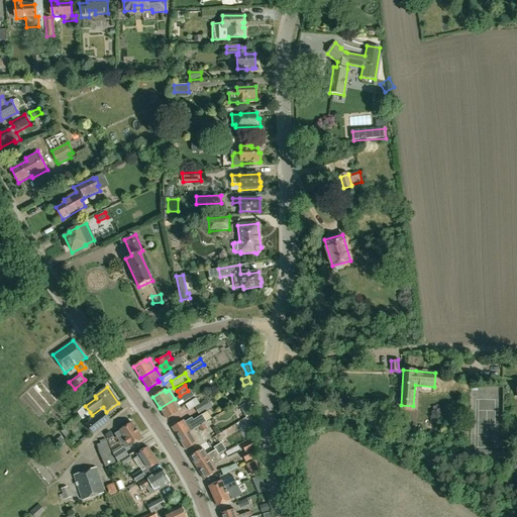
[(190,390),(188,391),(180,396),(175,399),(160,408),(167,419),(178,412),(177,411),(181,408),(178,403),(183,400),(184,403),(194,396),(190,390)]
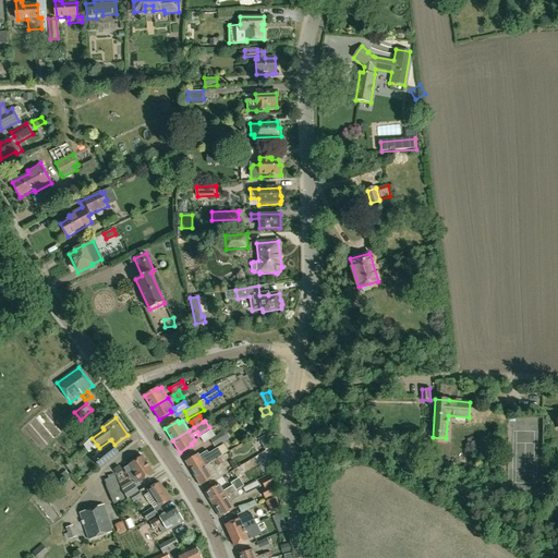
[(219,434),(210,439),(215,446),(223,440),(219,434)]
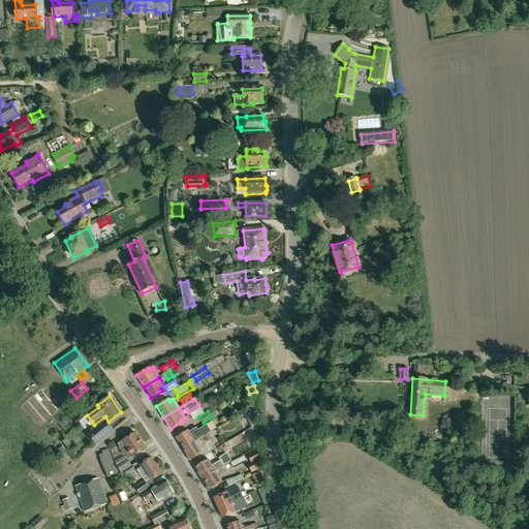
[(106,423),(90,437),(96,444),(113,430),(106,423)]
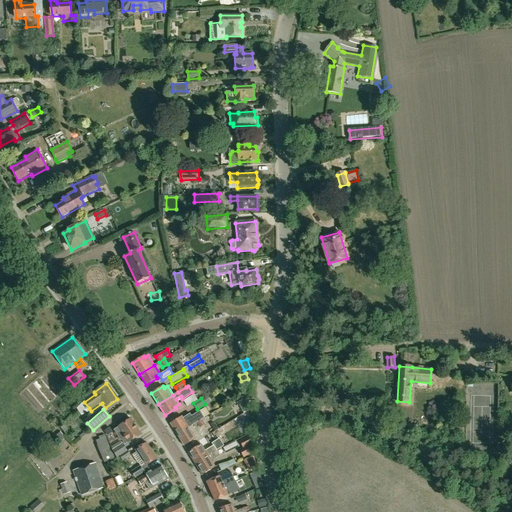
[(197,423),(202,420),(205,418),(200,411),(192,416),(190,414),(183,418),(182,417),(170,424),(177,435),(192,426),(197,423)]
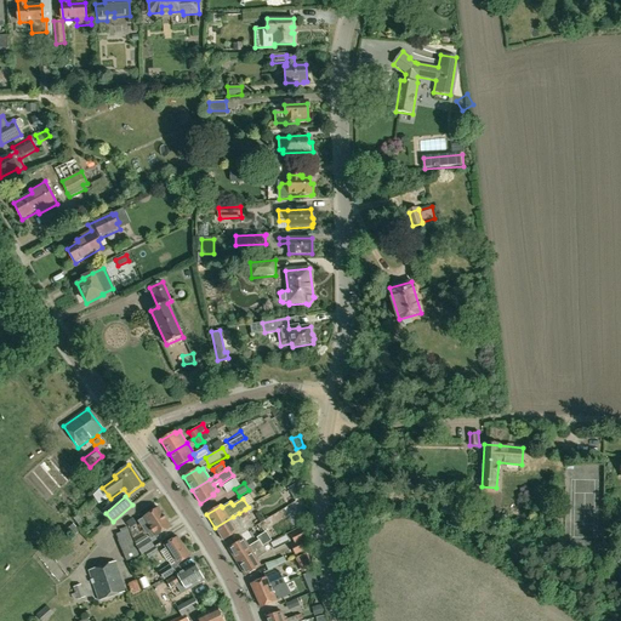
[(149,512),(151,513),(144,518),(138,522),(147,535),(148,534),(152,540),(157,536),(171,528),(159,508),(157,510),(155,508),(149,512)]
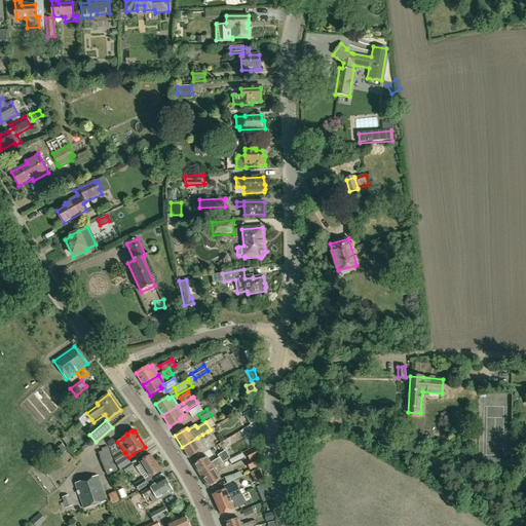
[(211,437),(208,431),(202,435),(207,440),(211,437)]
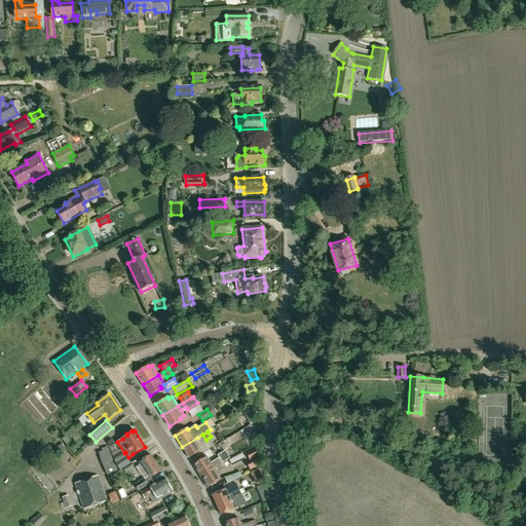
[(182,447),(189,458),(201,451),(200,449),(203,447),(197,438),(182,447)]
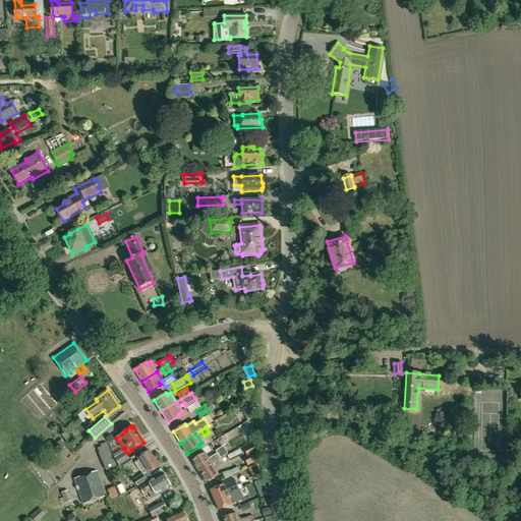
[(102,447),(98,449),(99,452),(98,453),(107,471),(117,466),(106,442),(101,445),(102,447)]
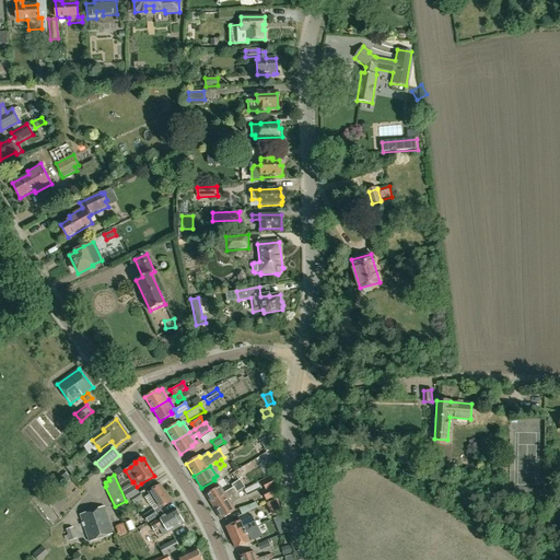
[(226,479),(230,485),(237,481),(235,475),(226,479)]
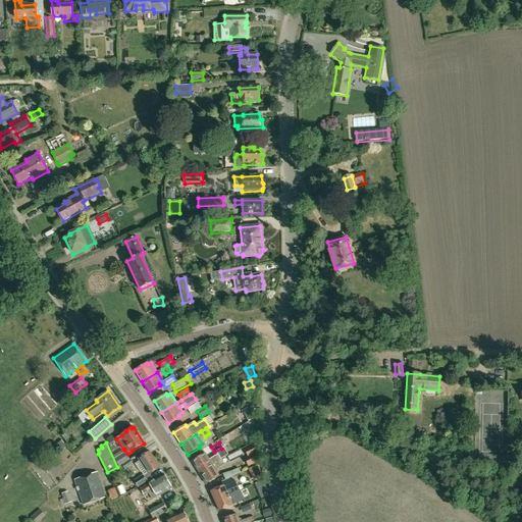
[(245,448),(248,456),(256,452),(252,445),(245,448)]
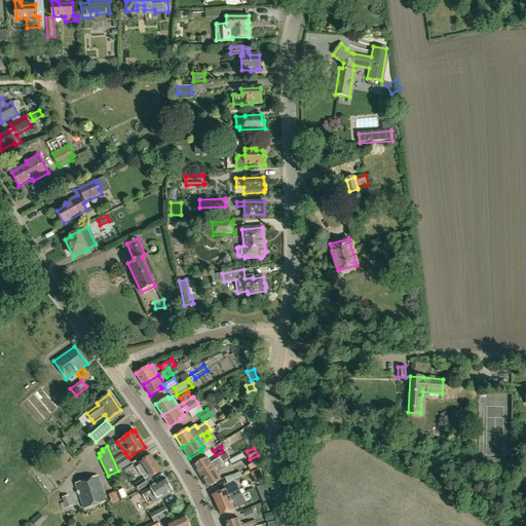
[(120,471),(130,463),(125,455),(115,462),(120,471)]
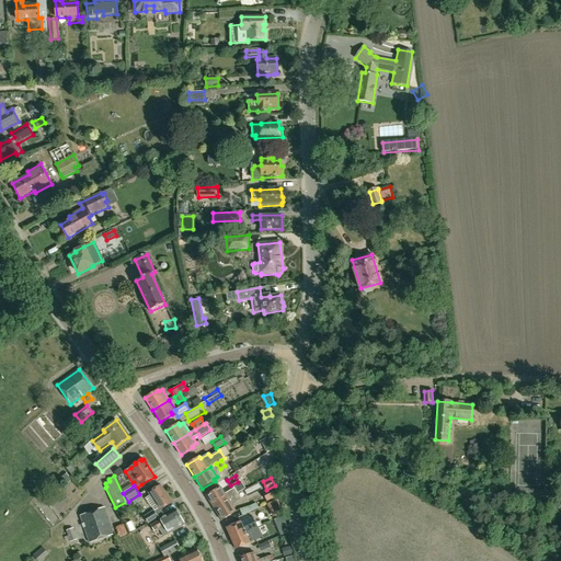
[(160,485),(148,493),(159,508),(160,511),(172,503),(160,485)]
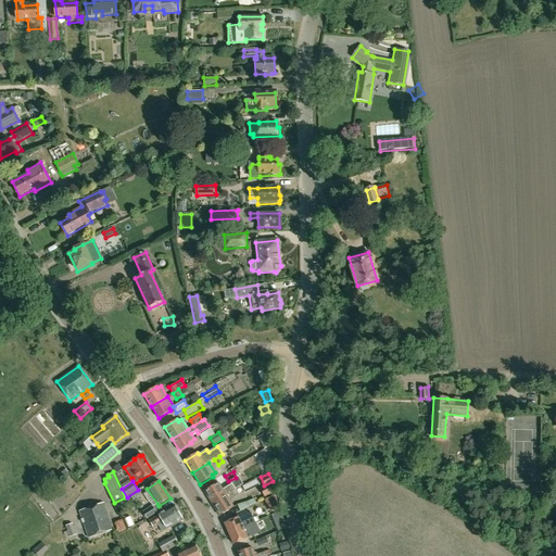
[(212,504),(226,495),(236,489),(232,483),(223,490),(218,483),(204,492),(212,504)]
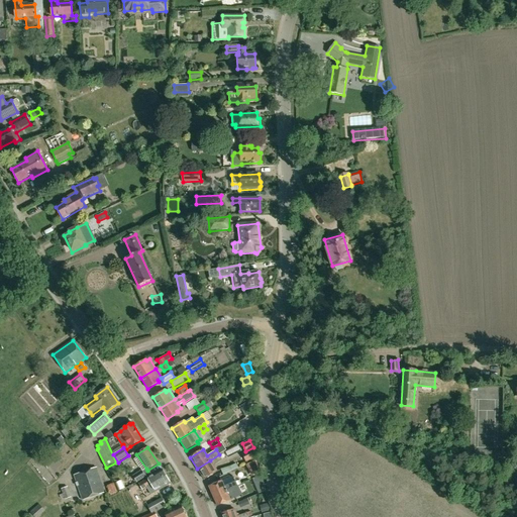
[(204,480),(217,472),(213,466),(222,459),(219,454),(210,460),(197,469),(204,480)]
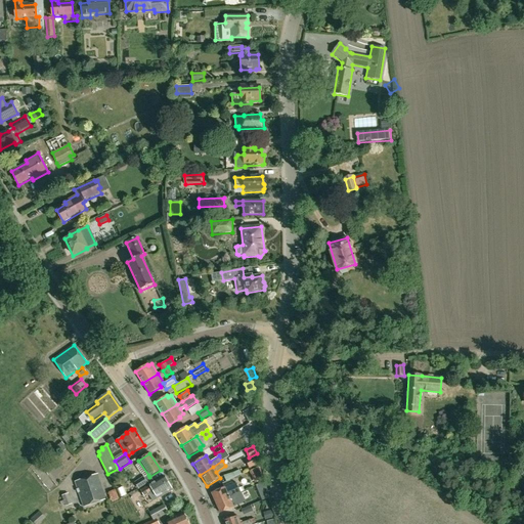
[(124,468),(126,471),(133,466),(131,463),(124,468)]
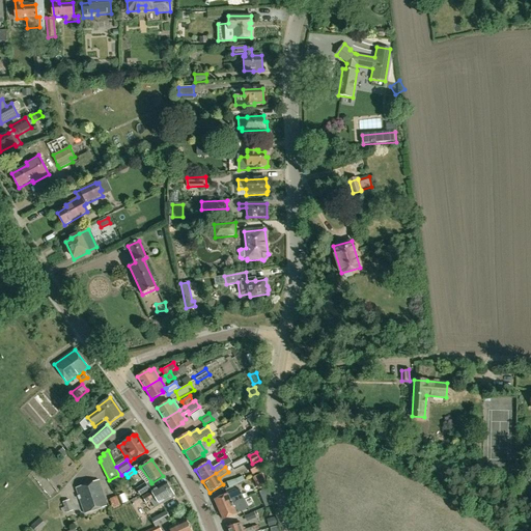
[(263,479),(257,482),(260,488),(266,485),(263,479)]
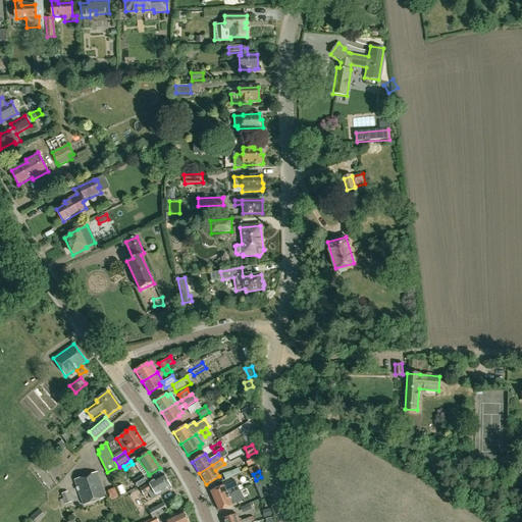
[(74,480),(84,505),(106,498),(97,472),(74,480)]
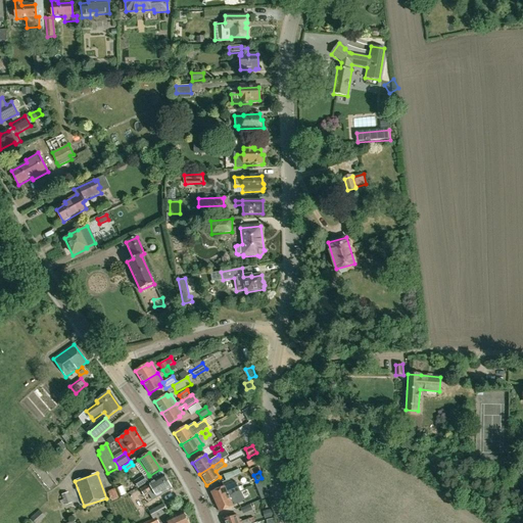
[(143,476),(135,482),(138,488),(147,483),(152,480),(149,476),(148,474),(143,477),(143,476)]
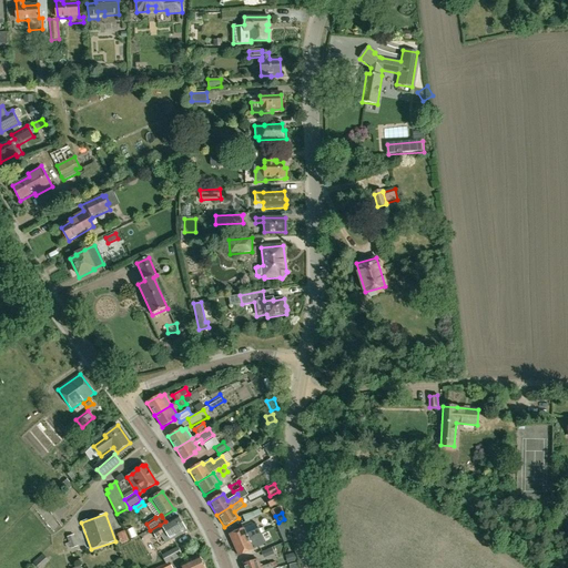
[(185,530),(186,529),(179,516),(152,531),(156,538),(161,536),(166,544),(186,531),(185,530)]
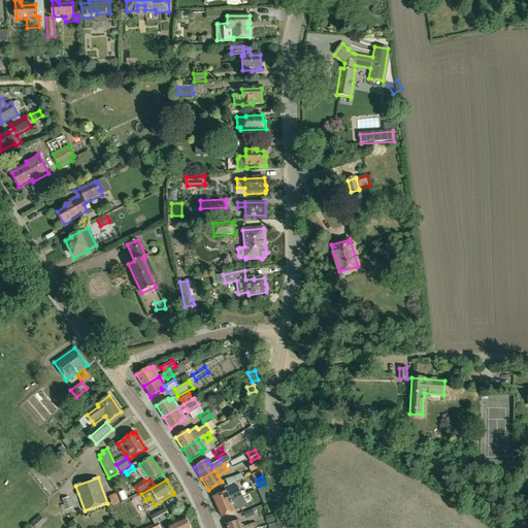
[(237,487),(227,492),(229,497),(240,492),(237,487)]
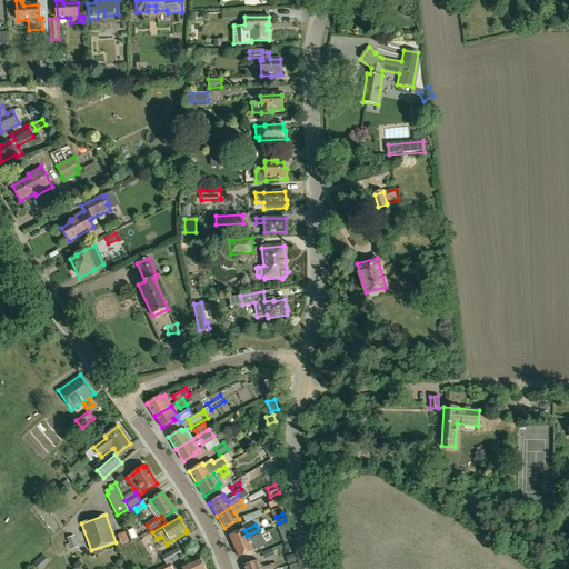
[(245,530),(230,536),(235,547),(261,535),(259,530),(247,536),(245,530)]
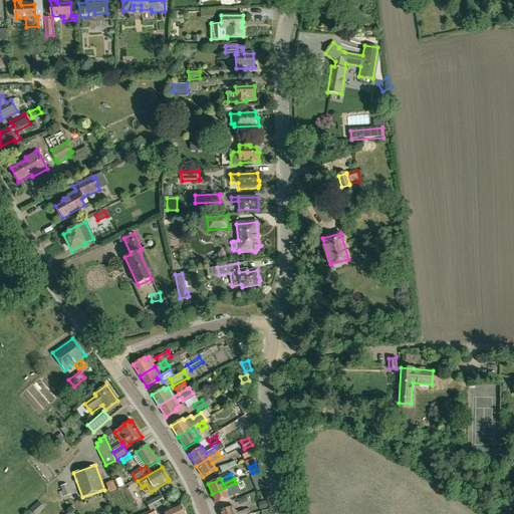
[(117,481),(110,483),(112,494),(119,493),(117,481)]
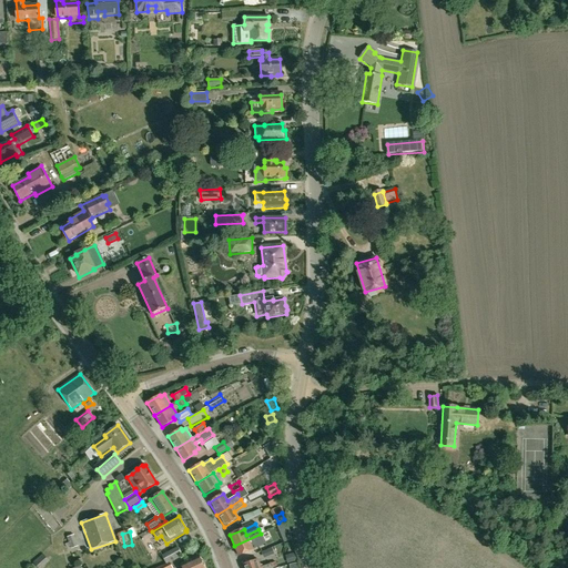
[(261,534),(234,546),(239,556),(253,549),(251,544),(256,540),(259,547),(265,544),(261,534)]
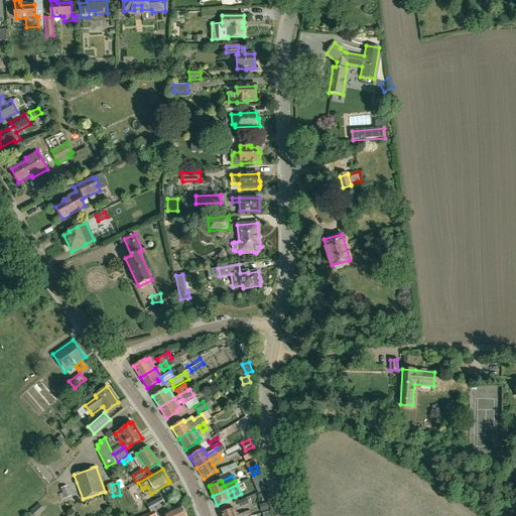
[(67,486),(61,488),(65,498),(71,497),(67,486)]
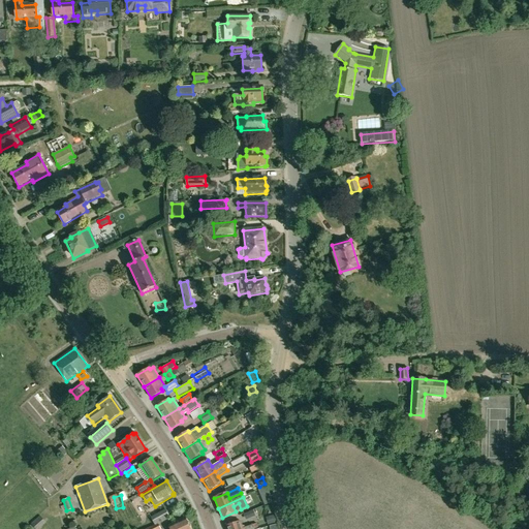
[(158,523),(158,524),(167,520),(166,518),(169,517),(165,509),(150,518),(154,525),(158,523)]
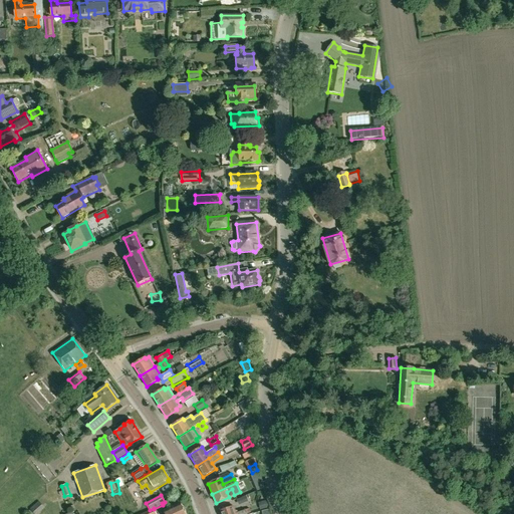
[(39,502),(30,510),(33,513),(36,513),(44,507),(39,502)]
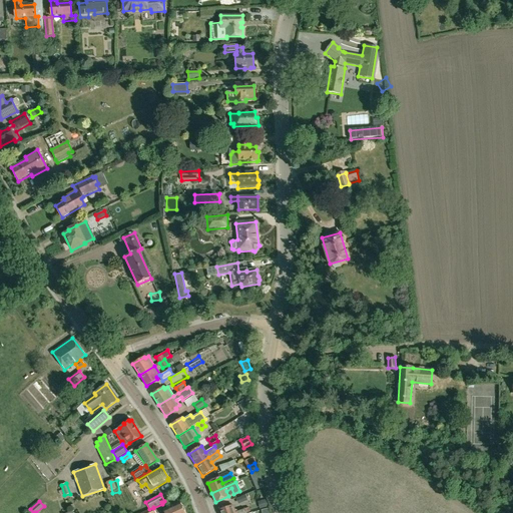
[(184,512),(179,502),(163,509),(164,512),(184,512)]
